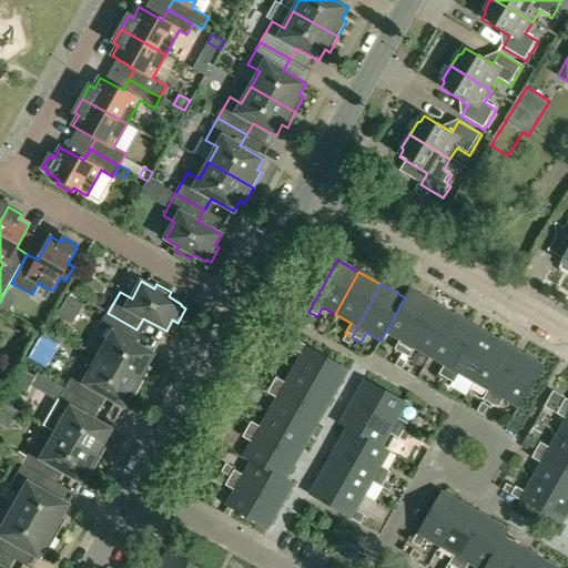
[(409,290),(405,297),(385,333),(397,341),(393,350),(399,353),(428,301),(409,290)]
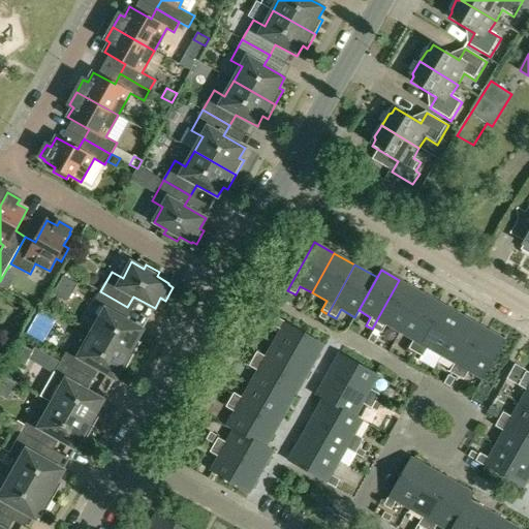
[(63,276),(54,293),(67,301),(78,283),(63,276)]
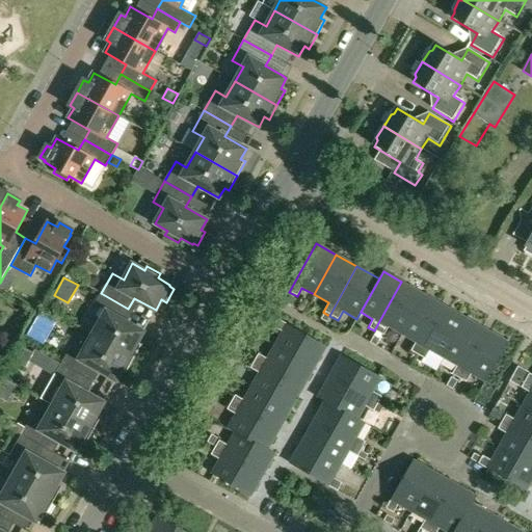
[(388,327),(400,335),(422,293),(401,282),(374,330),(382,336),(388,327)]
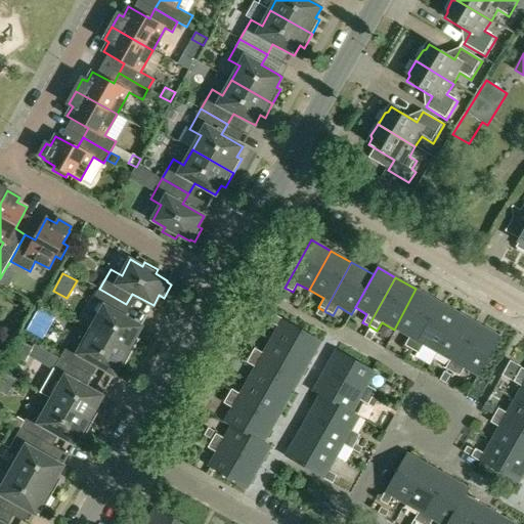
[(104,306),(91,330),(132,353),(140,339),(136,337),(141,326),(120,314),(126,304),(99,289),(93,300),(104,306)]
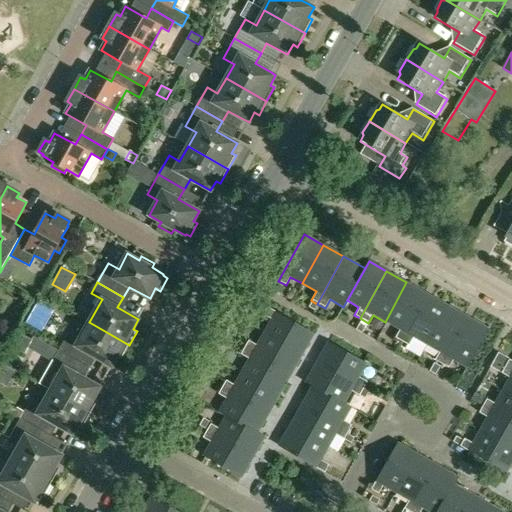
[(406,282),(385,322),(399,329),(394,337),(401,341),(427,294),(406,282)]
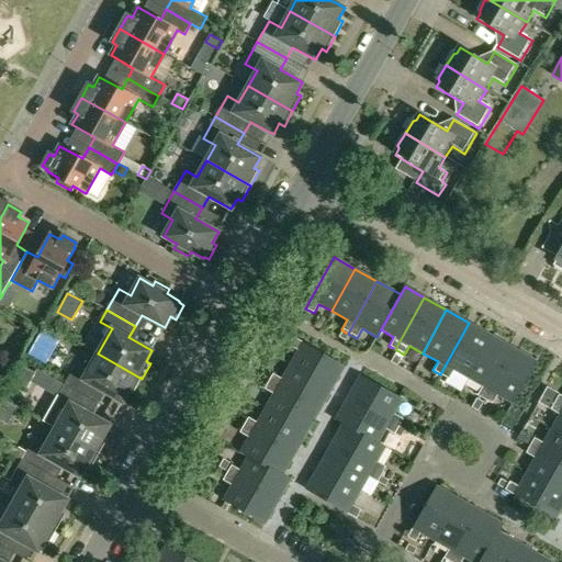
[(453,370),(468,378),(491,335),(469,323),(440,374),(448,379),(453,370)]
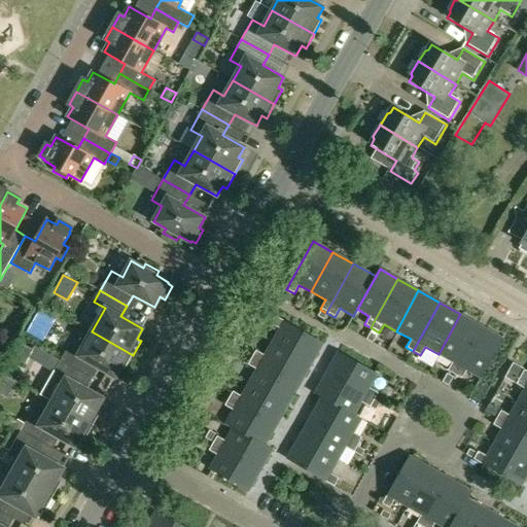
[(326,313),(321,310),(318,316),(323,319),(326,313)]
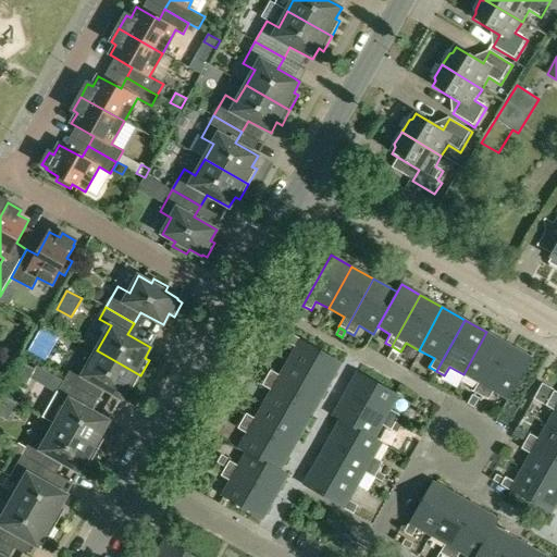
[(472,392),(481,396),(508,345),(486,332),(463,374),(478,383),(472,392)]
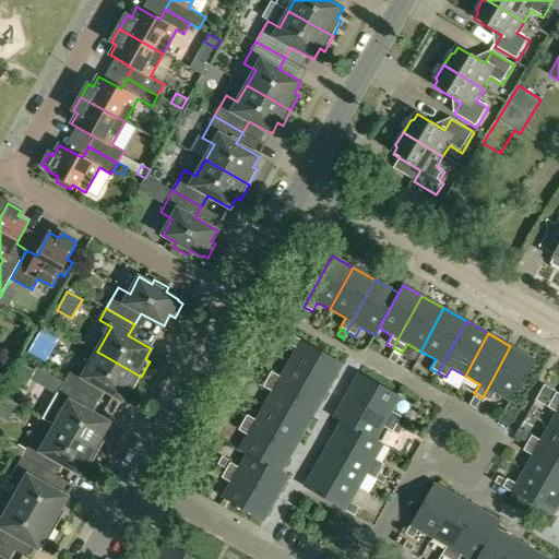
[(296,348),(288,364),(330,387),(343,365),(293,336),(288,344),(296,348)]
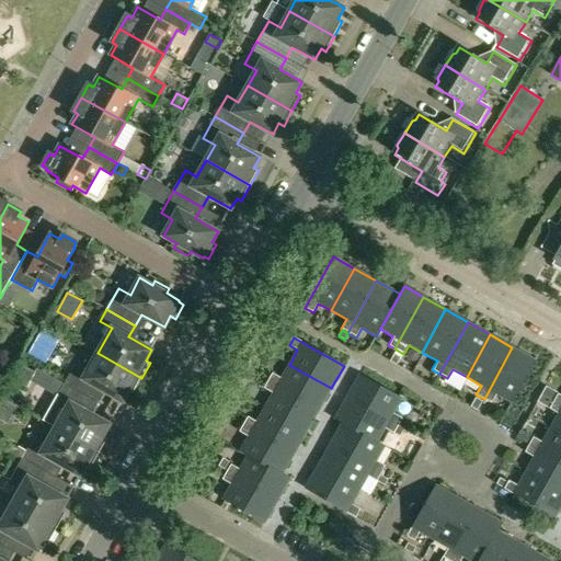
[(536,361),(512,347),(484,399),(492,403),(496,395),(512,402),(536,361)]
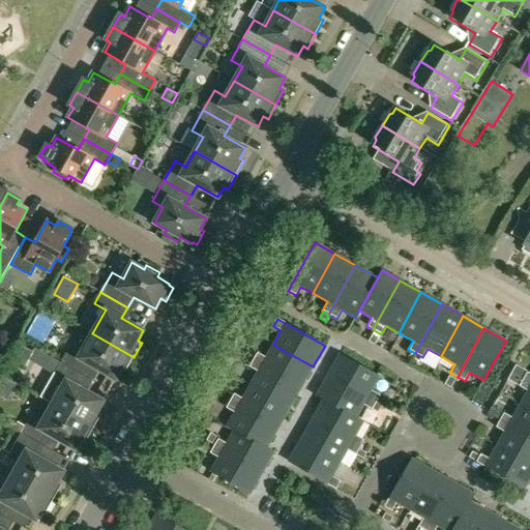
[(125,372),(134,357),(92,333),(83,349),(72,343),(61,362),(88,378),(94,367),(116,379),(121,369),(125,372)]
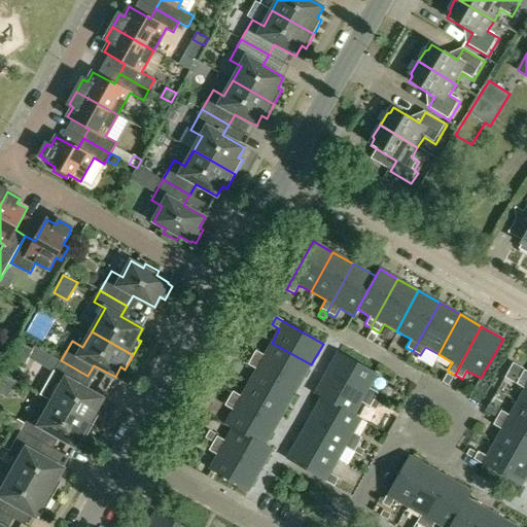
[(367,339),(373,342),(377,335),(371,331),(367,339)]
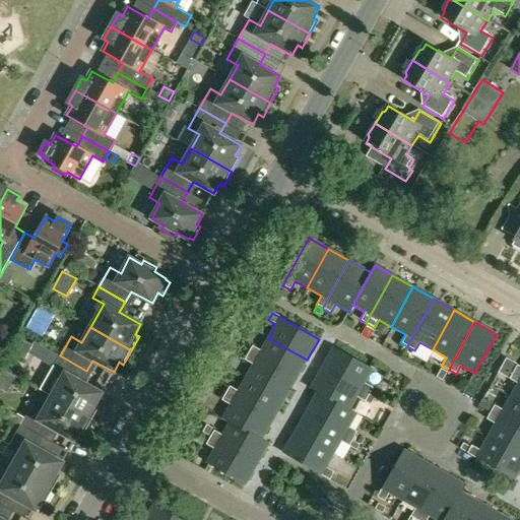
[(252,346),(248,353),(296,380),(307,360),(268,338),(260,351),(252,346)]
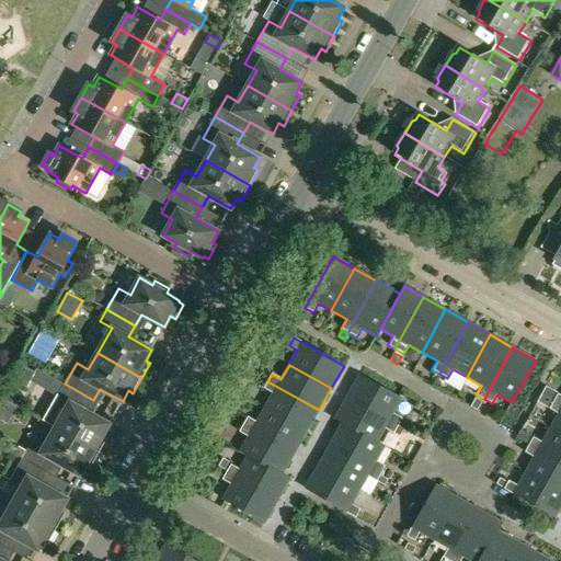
[(30,381),(35,371),(24,366),(14,381),(26,388),(30,381)]
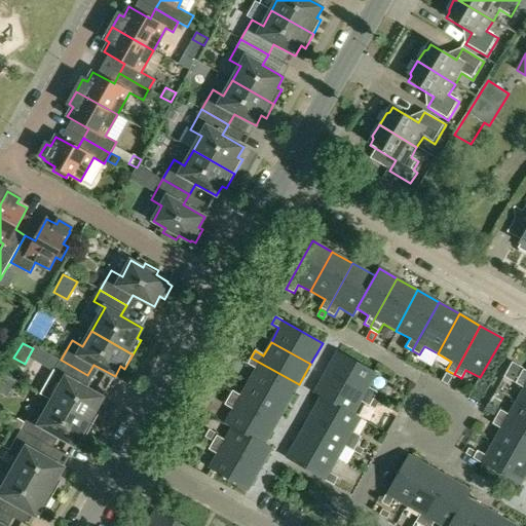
[(369,386),(377,374),(337,350),(325,372),(373,399),(377,391),(369,386)]
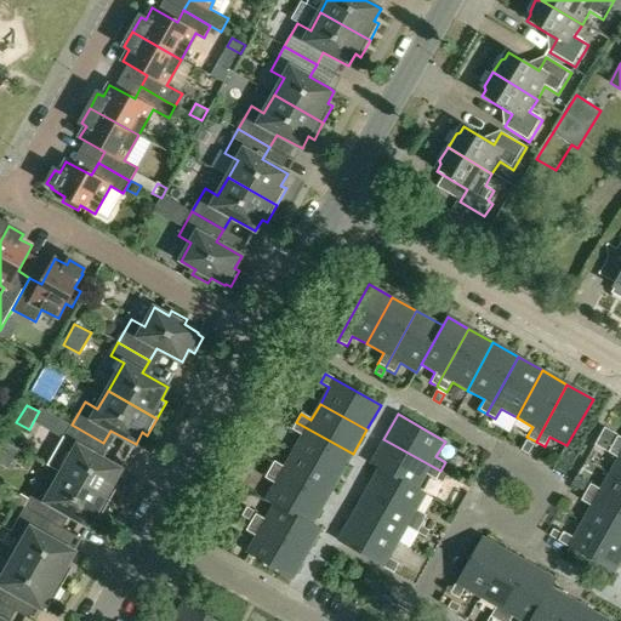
[(340,478),(353,454),(296,422),(292,428),(302,434),(292,451),(340,478)]
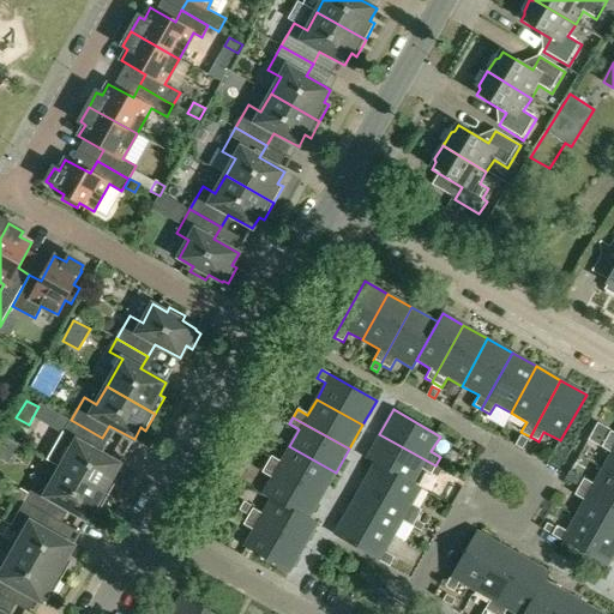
[(120,464),(101,453),(95,450),(102,438),(71,420),(58,444),(70,451),(60,468),(109,495),(119,479),(113,476),(120,464)]
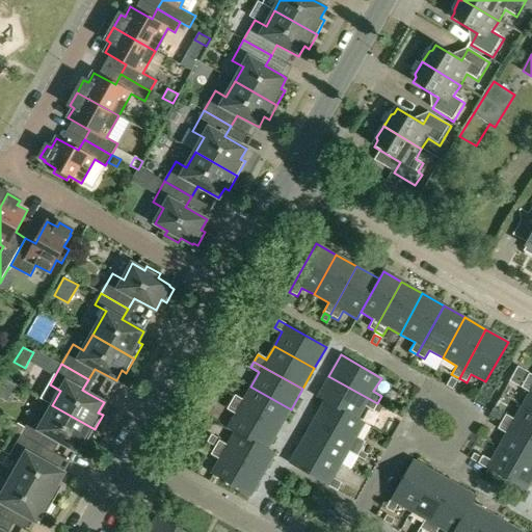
[(519,364),(513,372),(524,378),(529,370),(519,364)]
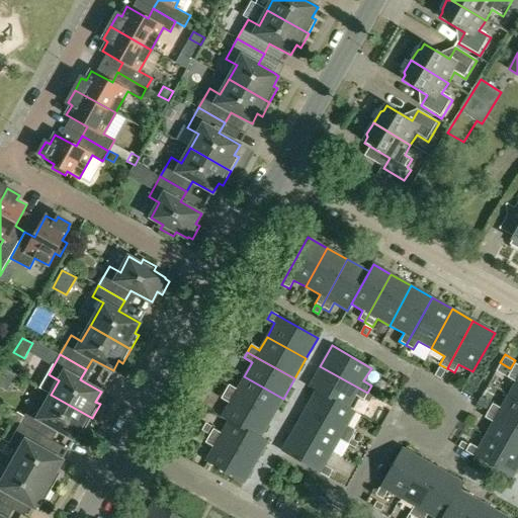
[(500,362),(496,370),(506,376),(510,368),(500,362)]
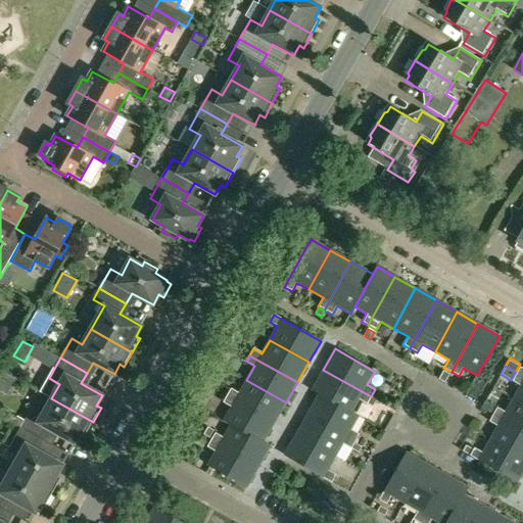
[(377,400),(371,396),(323,370),(312,390),(319,394),(351,412),(359,399),(373,408),(377,400)]
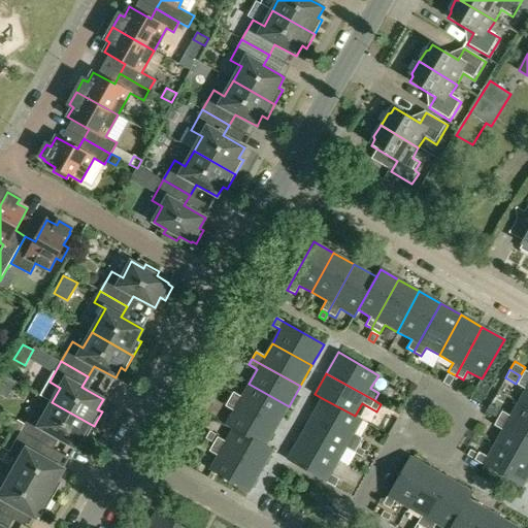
[(448,374),(443,383),(449,386),(454,377),(448,374)]
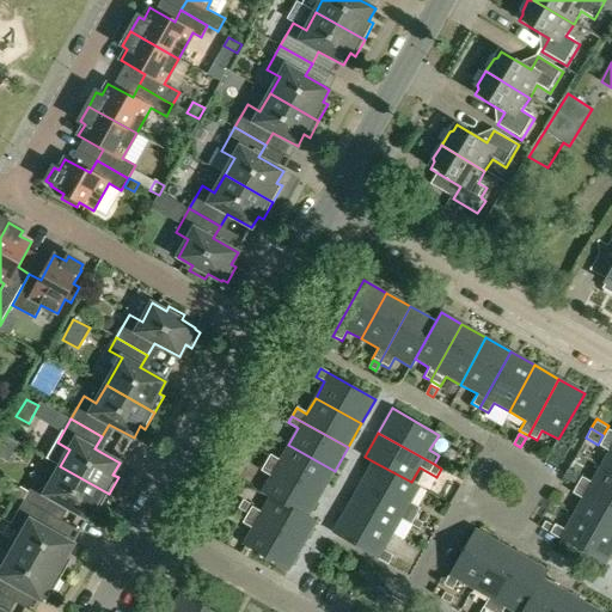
[(611,440),(603,435),(598,445),(609,450),(599,466),(611,473),(611,440)]
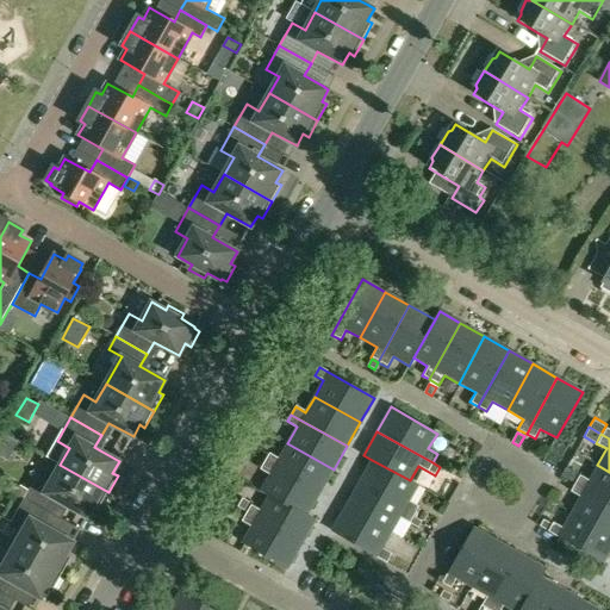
[(269,454),(265,461),(321,492),(334,470),(287,443),(279,459),(269,454)]
